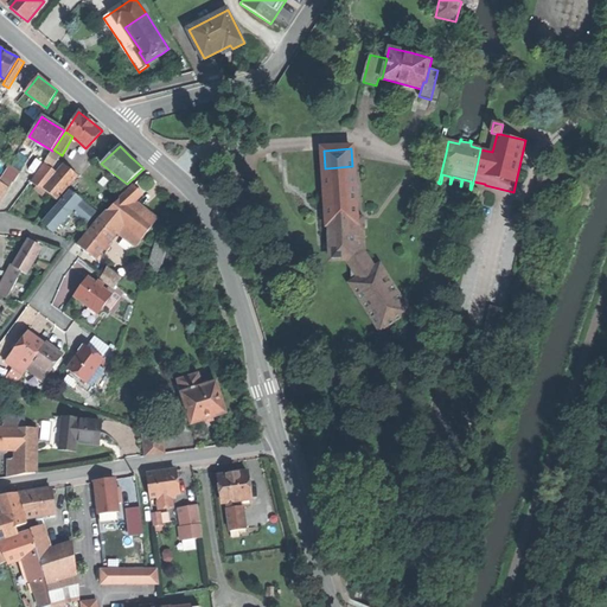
[(52,152),(45,161),(52,167),(61,157),(52,152)]
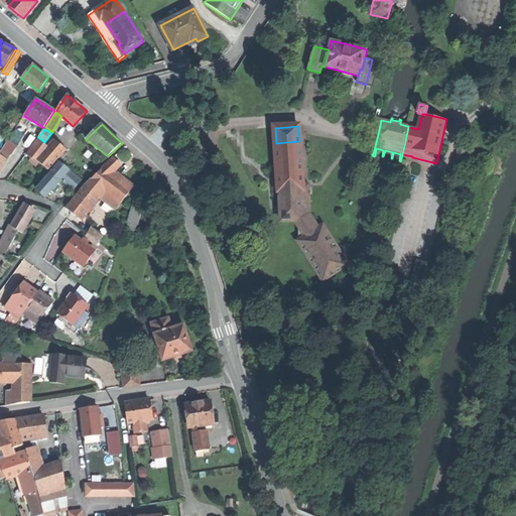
[(44,143),(38,139),(26,155),(32,159),(44,143)]
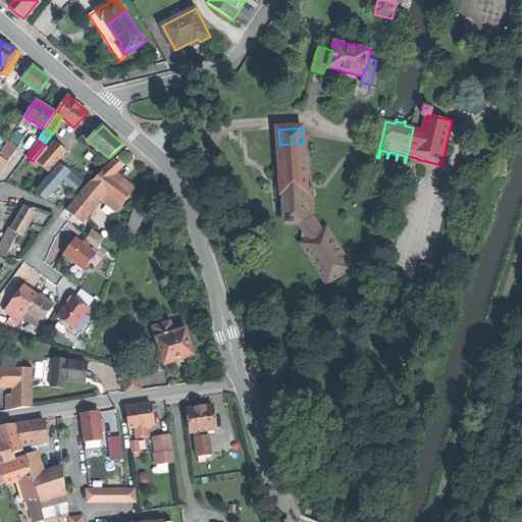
[(67,151),(58,143),(40,164),(49,172),(67,151)]
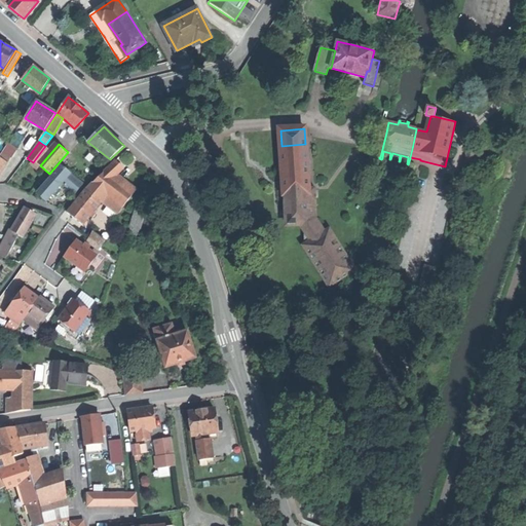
[(282,146),(284,181),(284,188),(285,195),(308,193),(308,189),(305,144),(282,146)]
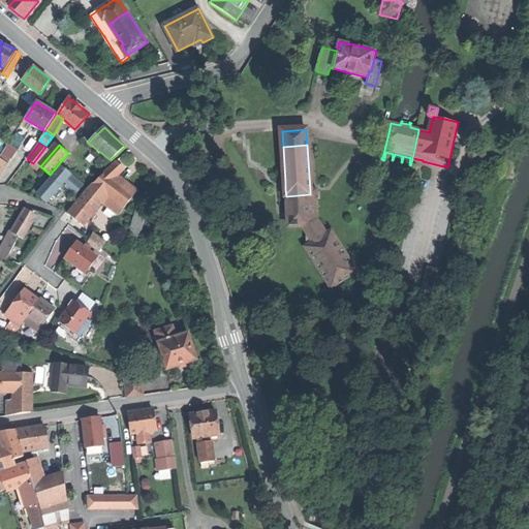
[(1,155),(0,156),(0,176),(10,160),(1,155)]
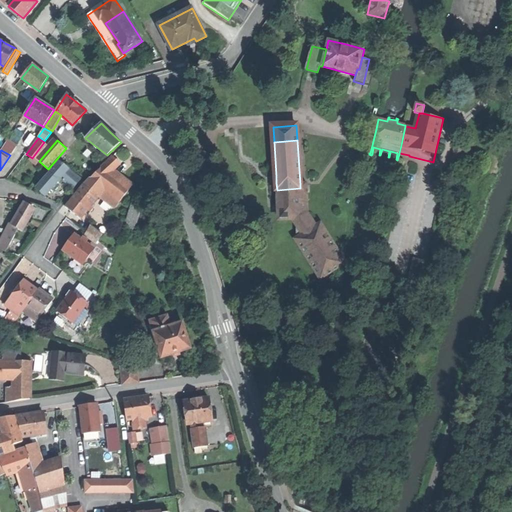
[(59,161),(37,187),(41,191),(45,195),(51,188),(60,177),(63,180),(73,189),(81,180),(59,161)]
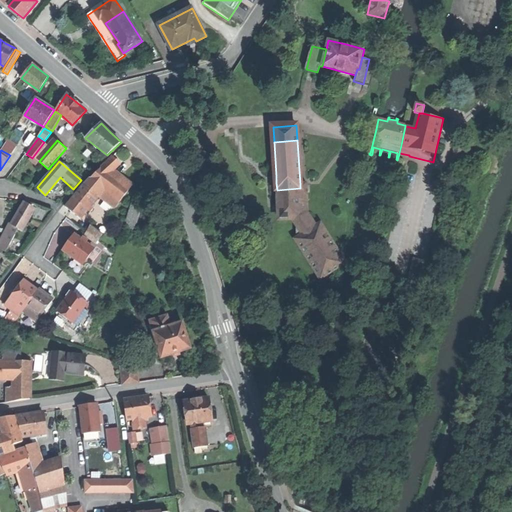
[(115,168),(107,162),(101,168),(110,174),(115,168)]
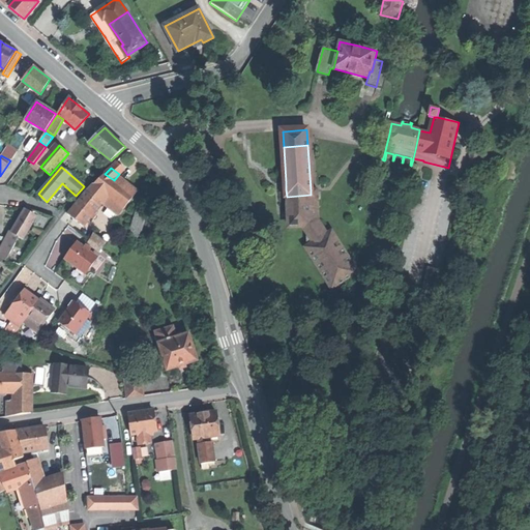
[(114,180),(105,174),(92,186),(106,196),(122,209),(123,210),(134,197),(114,180)]
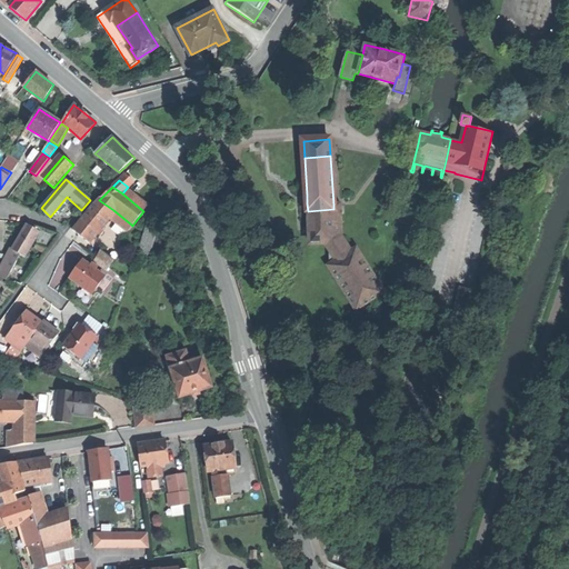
[(67,197),(57,209),(60,212),(70,200),(67,197)]
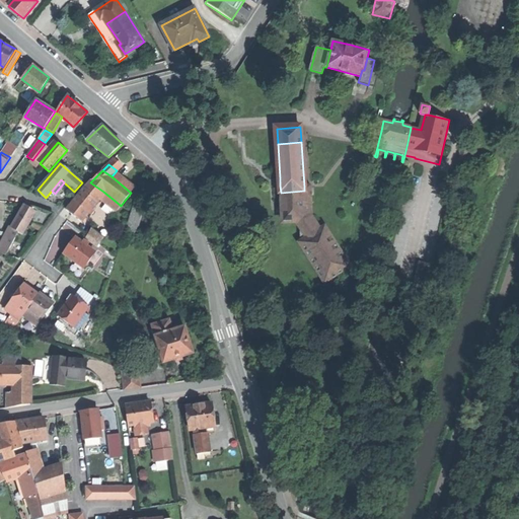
[(103,192),(90,182),(84,188),(98,199),(99,197),(103,192)]
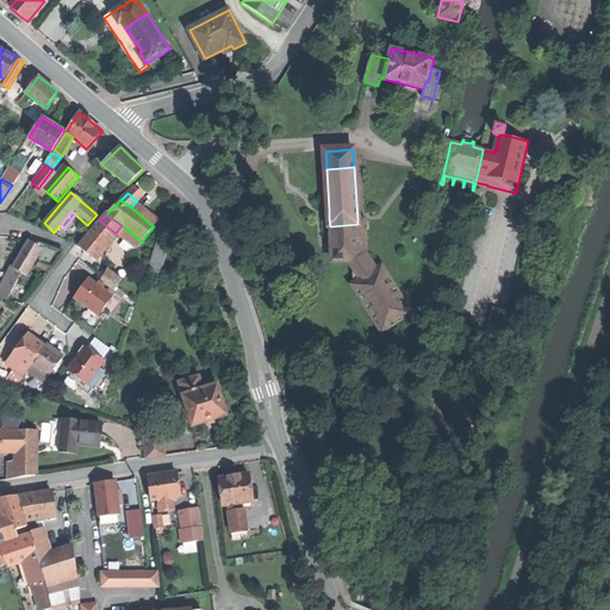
[(334,262),(337,262),(352,261),(361,261),(361,256),(366,256),(365,231),(367,231),(366,219),(358,219),(358,224),(330,226),(331,256),(332,256),(334,262)]
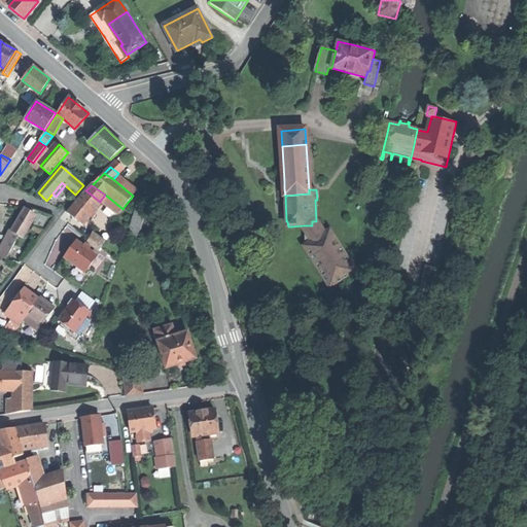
[(100,202),(85,190),(76,202),(68,213),(73,217),(82,224),(101,202),(100,202)]
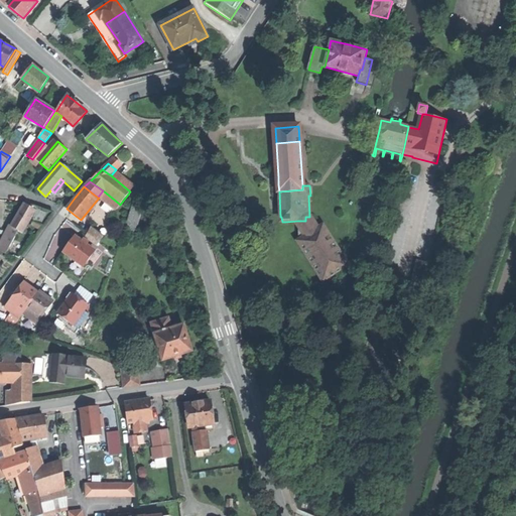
[(115,209),(119,204),(103,190),(99,196),(115,209)]
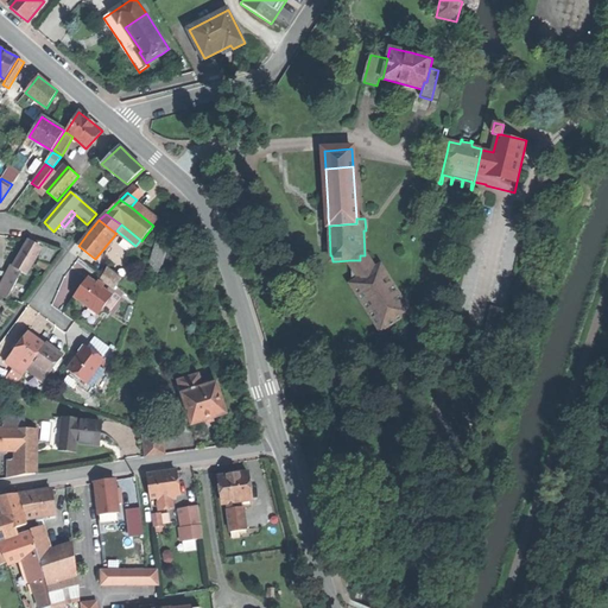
[(43,247),(36,244),(29,240),(13,266),(21,271),(26,274),(33,264),(37,257),(43,247)]
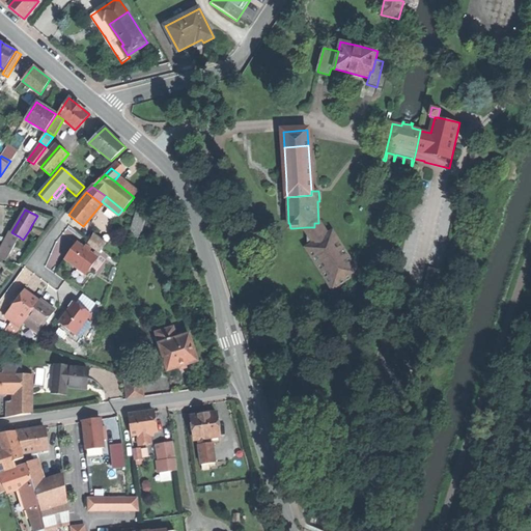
[(47,229),(54,219),(33,211),(31,213),(37,216),(32,224),(47,229)]
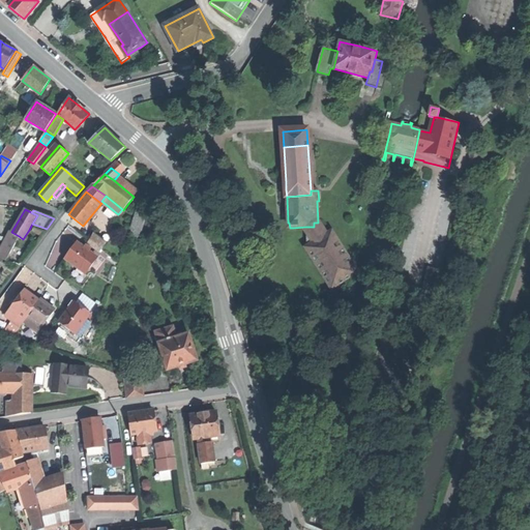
[(314,227),(305,227),(305,247),(306,248),(305,249),(328,288),(355,271),(332,234),(331,235),(330,233),(316,230),(314,227)]
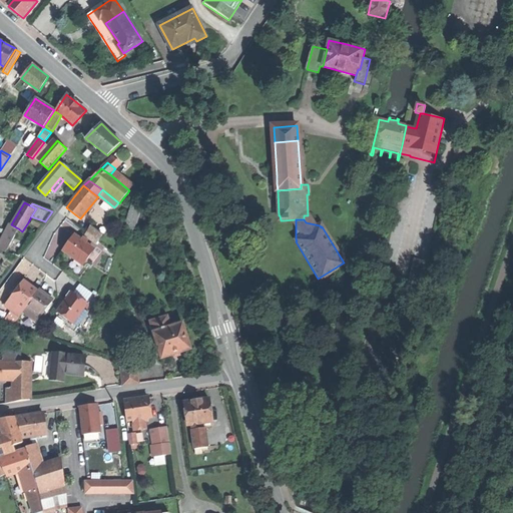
[(18,228),(11,224),(10,223),(0,242),(0,247),(7,250),(18,228)]
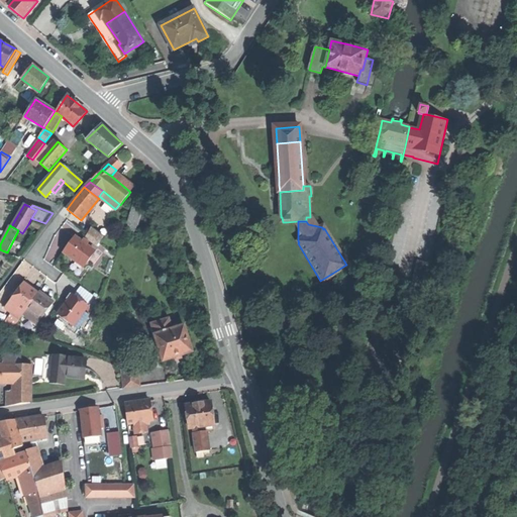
[(87,234),(99,243),(103,236),(92,228),(87,234)]
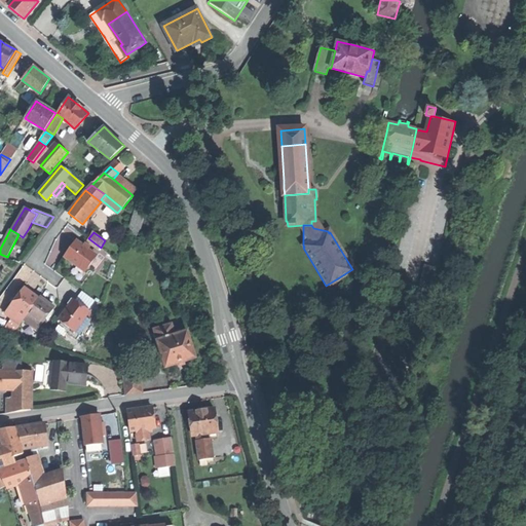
[(89,250),(83,247),(77,241),(71,249),(66,257),(86,272),(98,257),(89,250)]
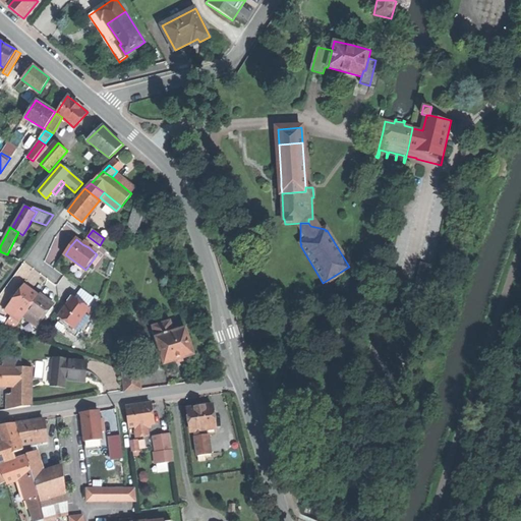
[(23,317),(39,296),(24,285),(15,297),(9,306),(23,317)]
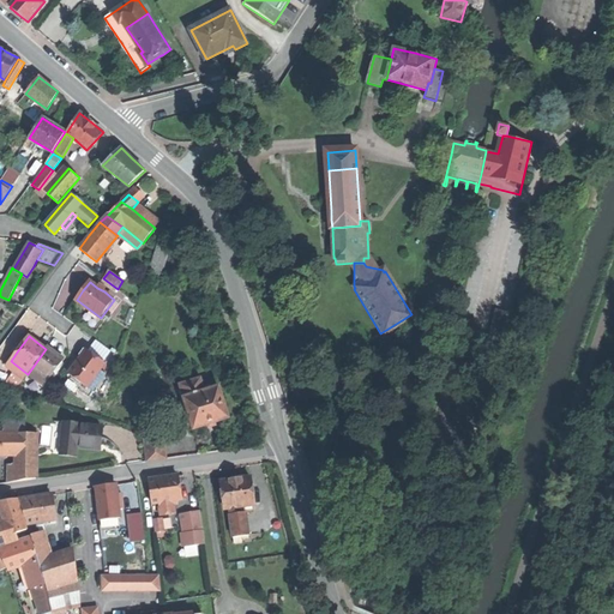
[(62,361),(46,349),(28,374),(43,385),(42,386),(44,389),(50,381),(49,380),(62,361)]
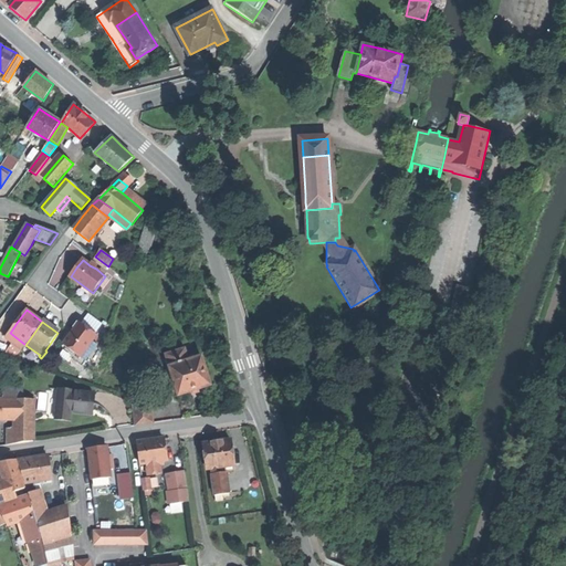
[(63,345),(80,357),(92,342),(96,335),(80,323),(72,333),(63,345)]
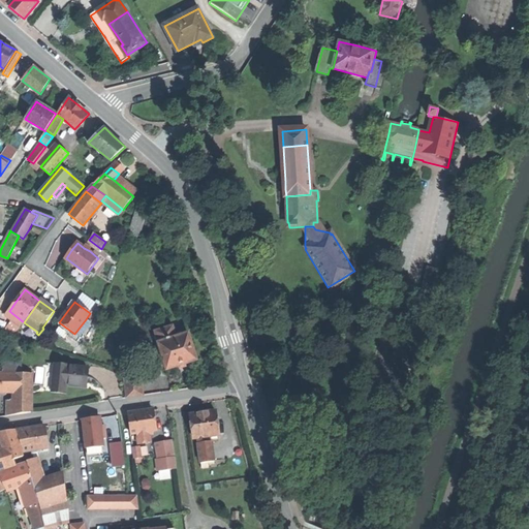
[(21,325),(24,322),(9,311),(6,315),(21,325)]
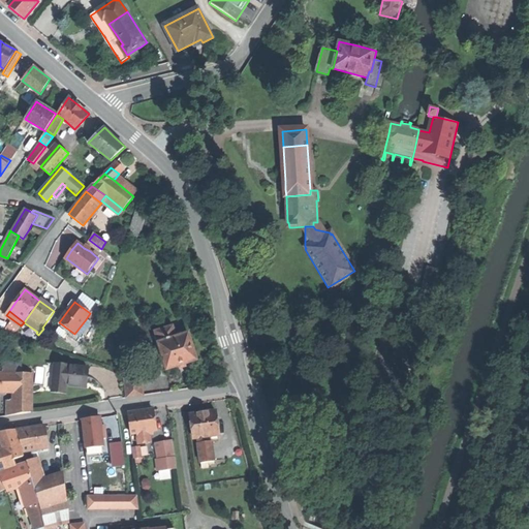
[(86,319),(74,334),(80,338),(91,323),(86,319)]
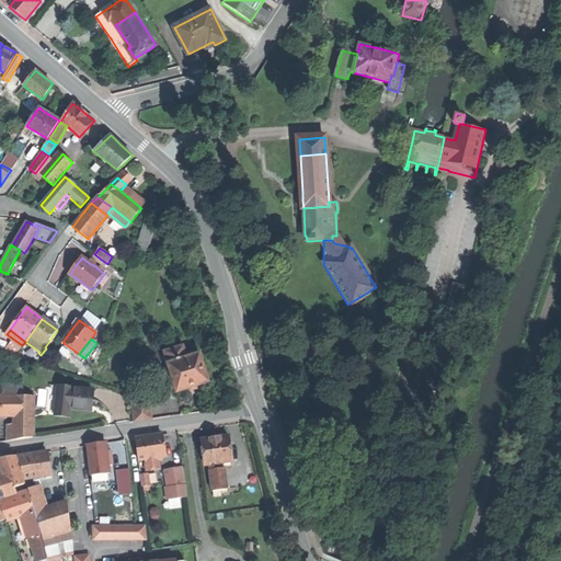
[(164,352),(168,364),(187,357),(183,345),(164,352)]
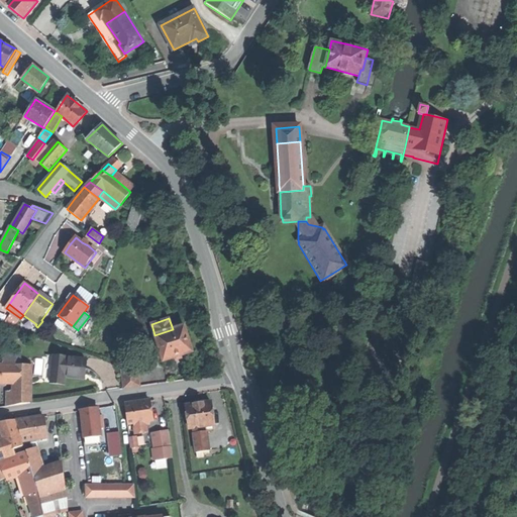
[(173,329),(154,335),(164,362),(179,357),(193,352),(185,325),(173,329)]
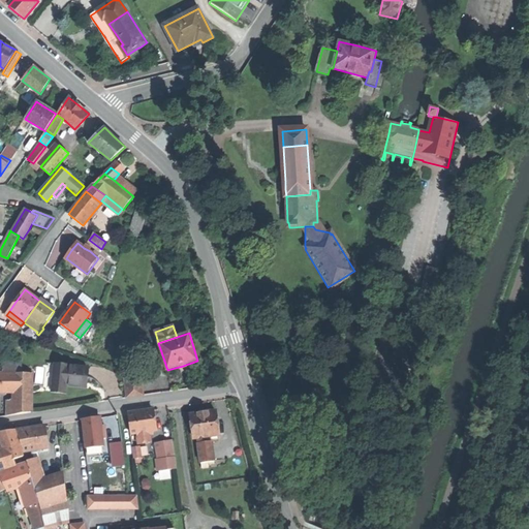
[(3,372),(3,373),(9,373),(16,373),(22,373),(22,363),(3,363),(3,372)]
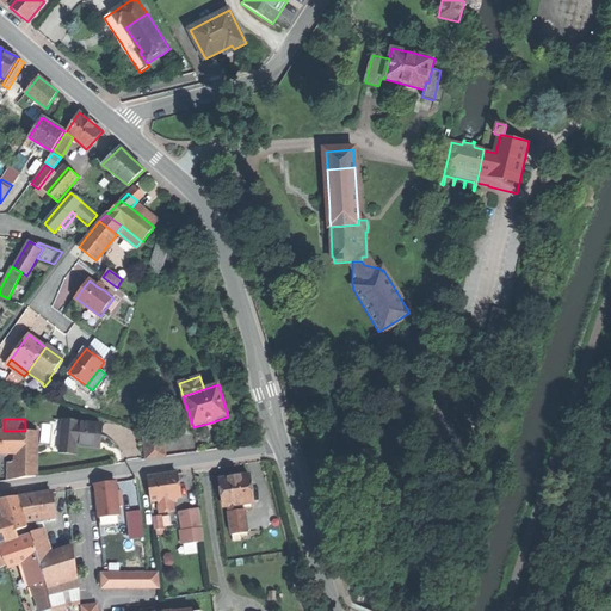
[(103,425),(63,420),(60,452),(68,454),(76,454),(78,445),(99,448),(103,425)]
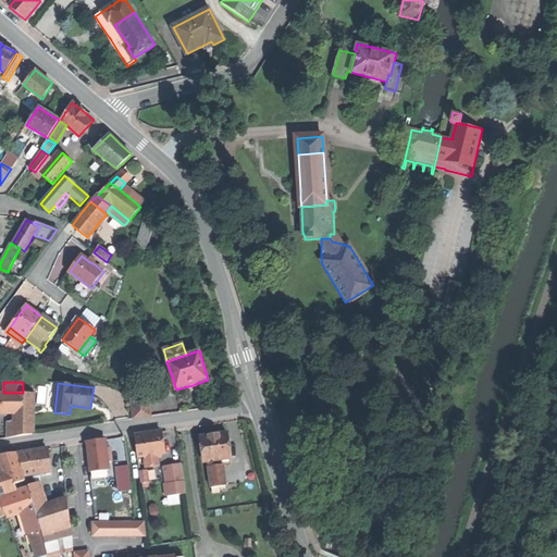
[(3,393),(0,393),(0,409),(10,409),(10,393),(3,393)]
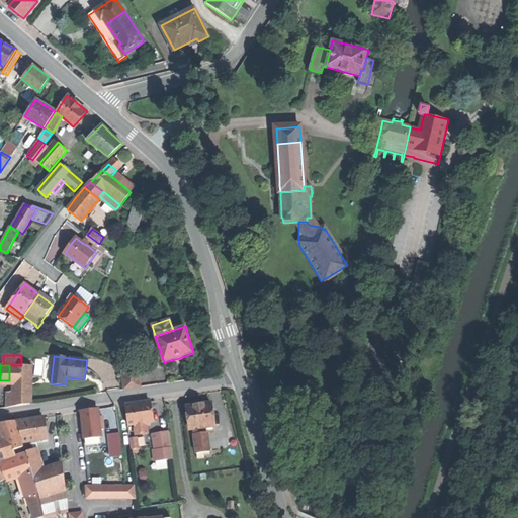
[(15,380),(15,384),(32,384),(31,365),(21,365),(15,365),(15,380)]
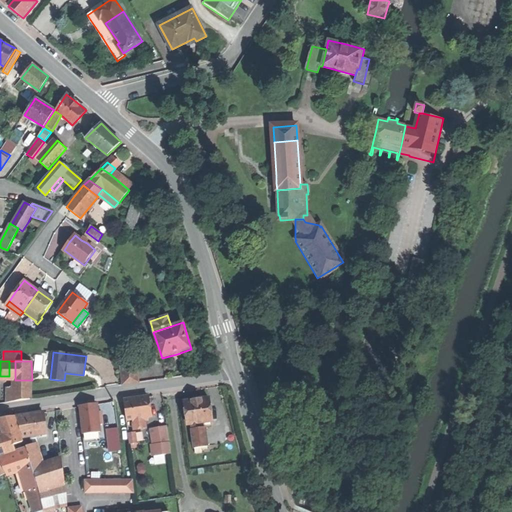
[(121,365),(123,385),(139,383),(136,363),(121,365)]
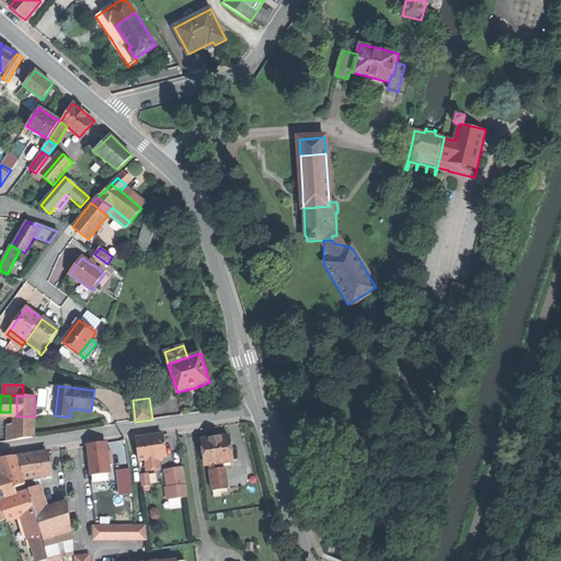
[(16,424),(16,439),(34,437),(35,416),(16,416),(16,424)]
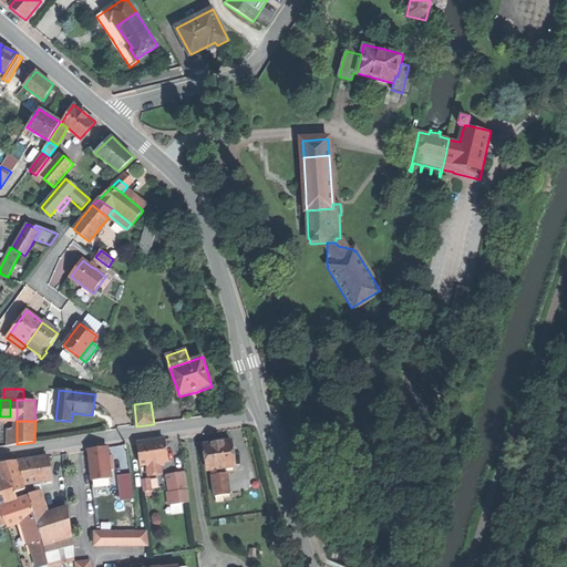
[(8,429),(8,446),(12,445),(17,444),(17,429),(8,429)]
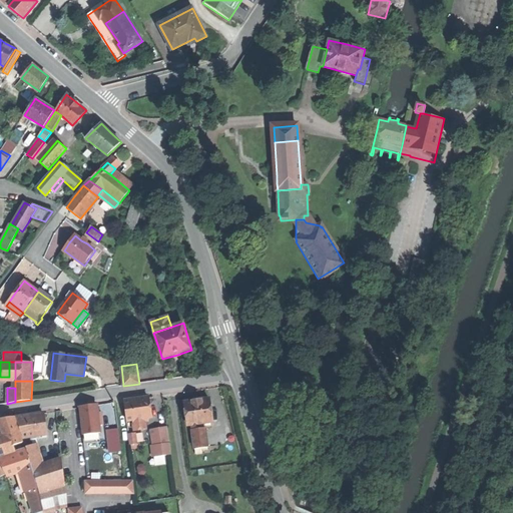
[(151,417),(148,397),(135,399),(124,400),(126,421),(135,419),(145,418),(151,417)]
